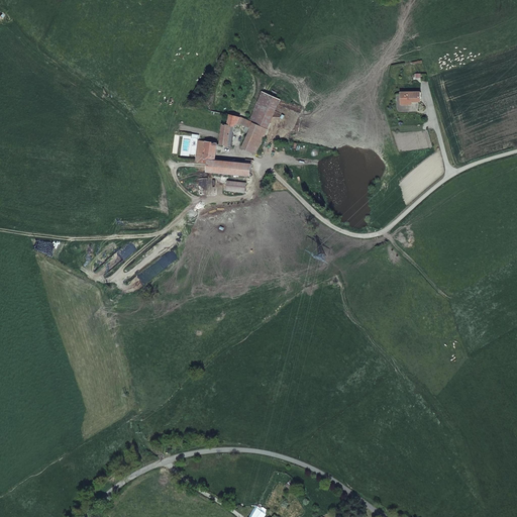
[(280,100),(263,93),(251,121),(268,129),(269,128),(280,100)]
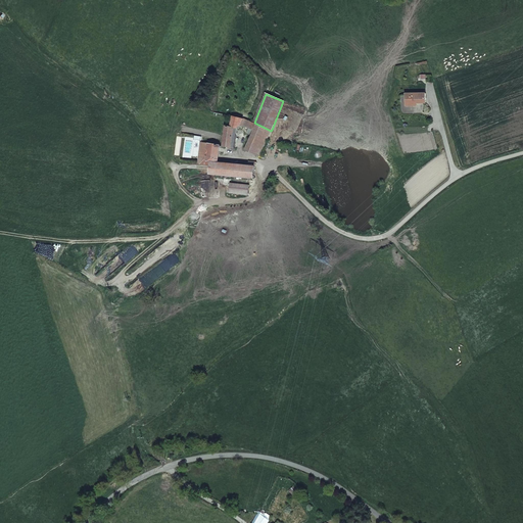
[(426,94),(406,94),(406,106),(417,106),(417,104),(426,103),(426,94)]
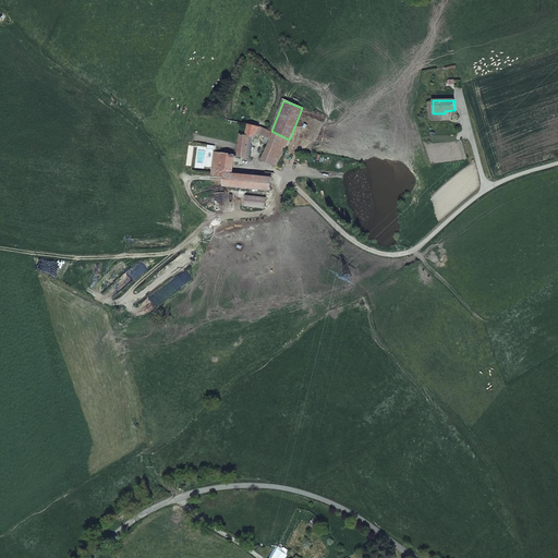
[(271,131),(264,128),(258,125),(250,124),(246,135),(246,133),(245,132),(244,131),(243,131),(242,132),(242,133),(241,135),(241,138),(237,157),(246,158),(250,142),(252,143),(254,136),(257,132),(270,137),(268,145),(267,145),(262,158),(277,165),(278,166),(289,140),(271,131)]
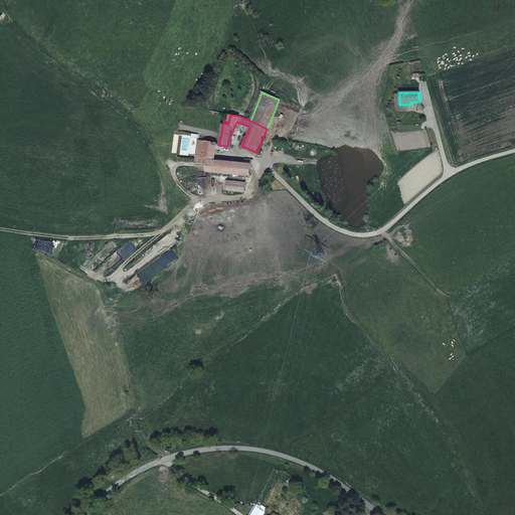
[(207,170),(238,173),(245,174),(250,174),(250,169),(251,163),(251,158),(243,157),(243,163),(214,160),(216,143),(197,142),(195,161),(208,162),(207,170)]
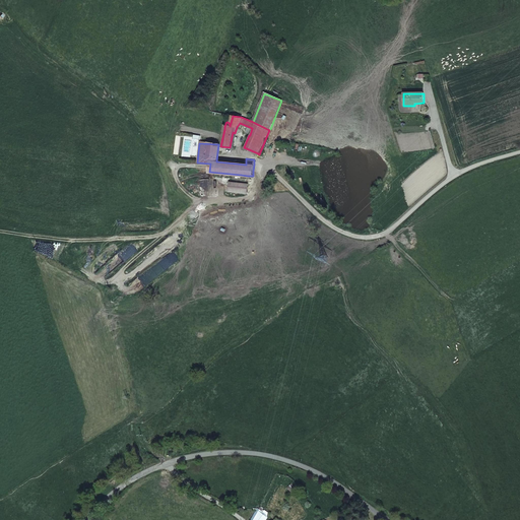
[(248,193),(248,184),(230,182),(229,191),(248,193)]
